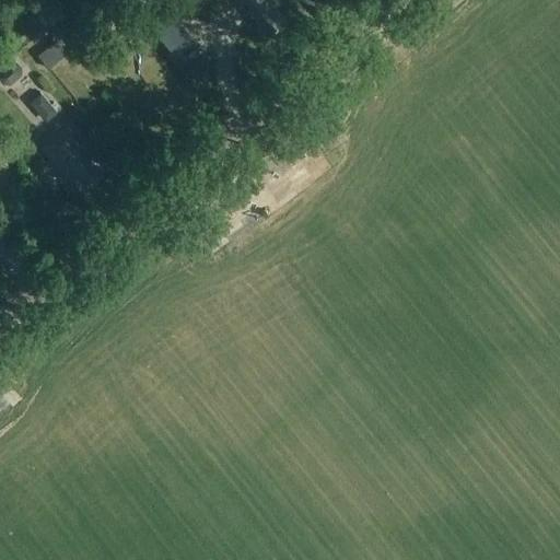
[(269,0),(234,0),(266,39),(288,22),(269,0)]
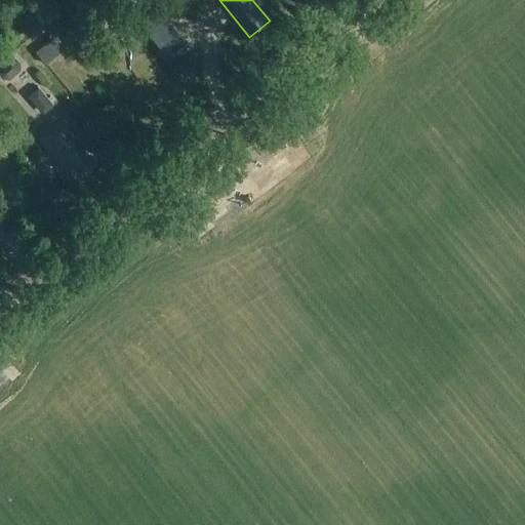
[(158,9),(139,24),(166,58),(186,43),(158,9)]
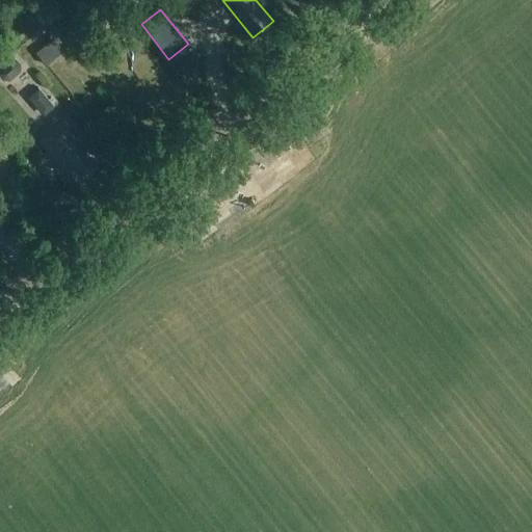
[(50,19),(44,24),(57,42),(63,36),(50,19)]
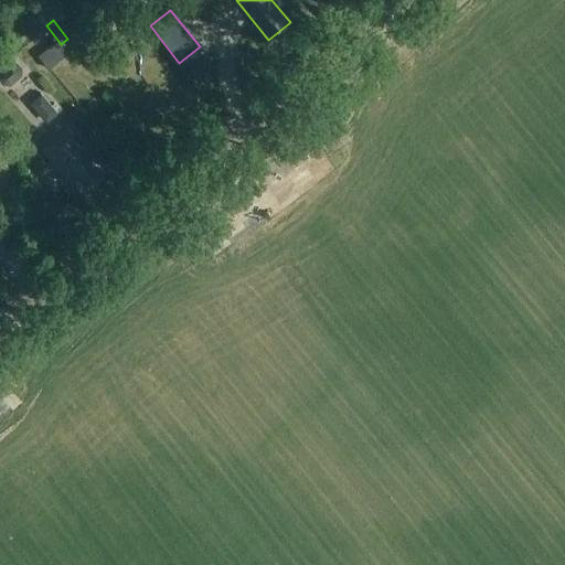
[(42,53),(40,55),(50,68),(53,66),(67,54),(57,41),(42,53)]
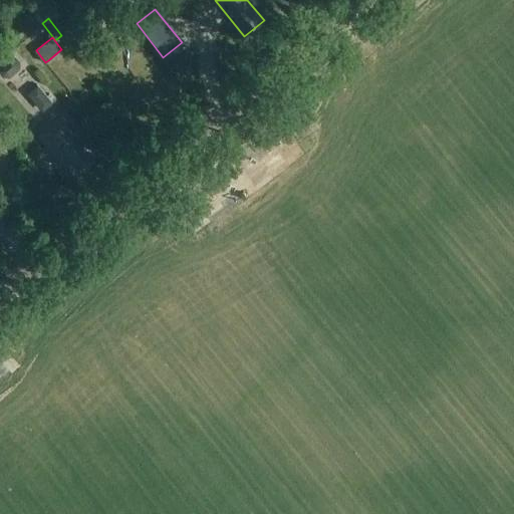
[(0,63),(0,72),(3,76),(8,77),(18,69),(19,62),(15,57),(8,57),(0,63)]
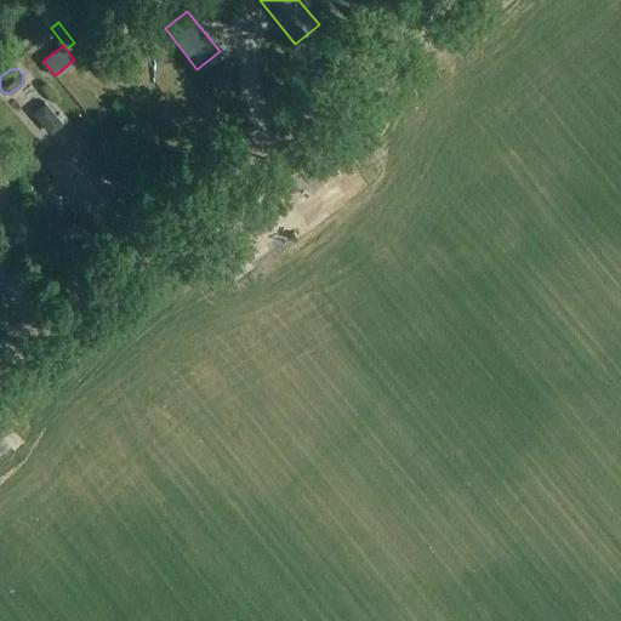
[(95,205),(113,189),(110,186),(117,180),(77,132),(44,160),(78,200),(85,194),(95,205)]
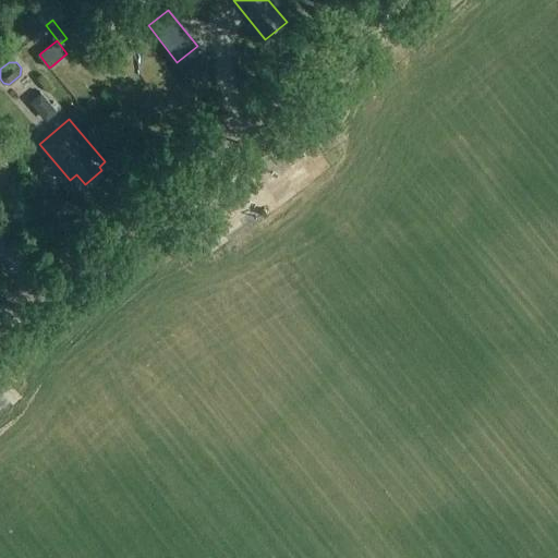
All buildings are outlined.
